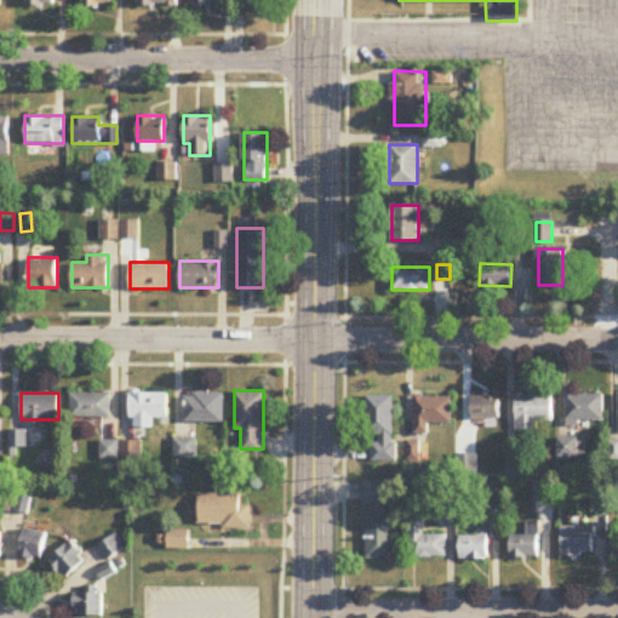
[(110,393),(70,393),(70,416),(110,416),(110,393)]
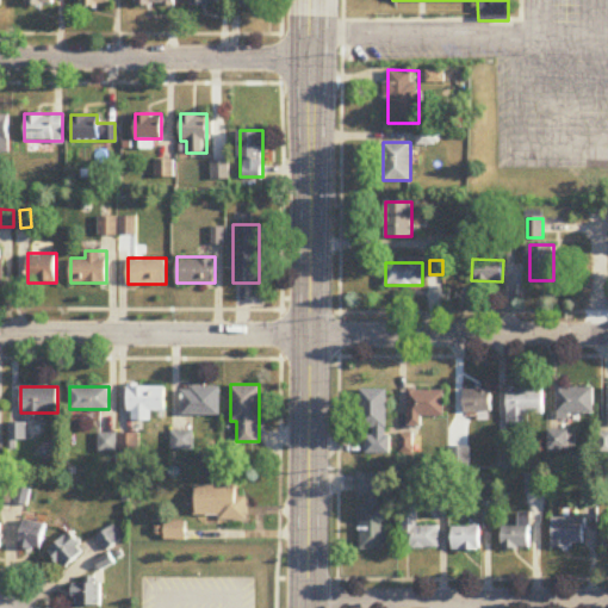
[(150,421),(150,409),(165,409),(165,386),(128,386),(128,421),(150,421)]
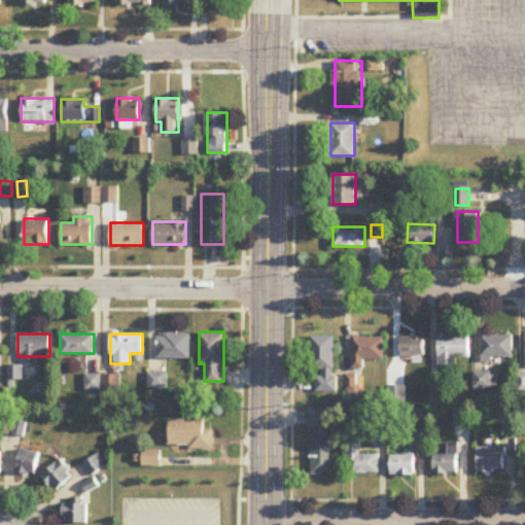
[(189,357),(189,334),(155,334),(155,357),(189,357)]
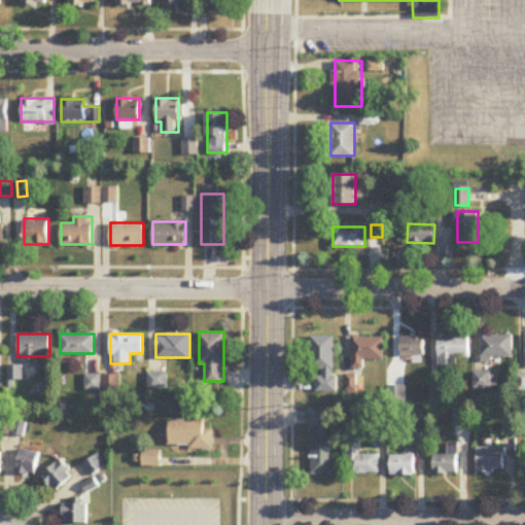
[(439,360),(468,361),(468,335),(439,334),(439,360)]
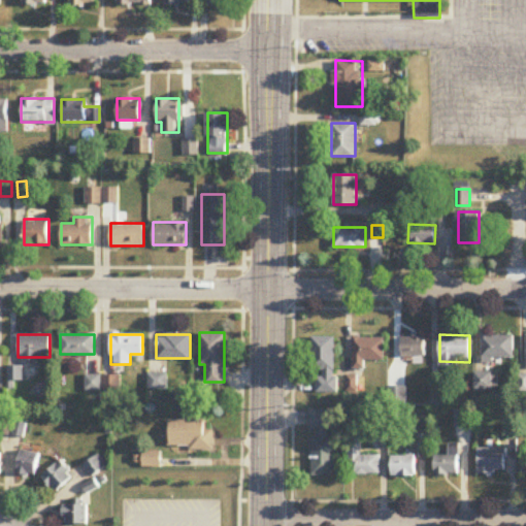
[(513,334),(481,334),(481,361),(513,360),(513,334)]
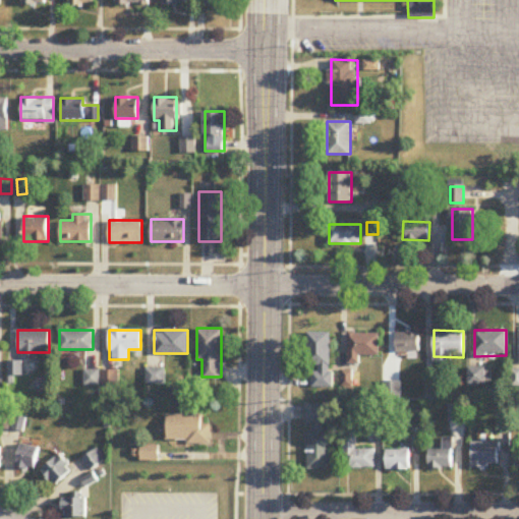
[(307,331),(307,366),(310,366),(310,387),(332,387),(332,331),(307,331)]
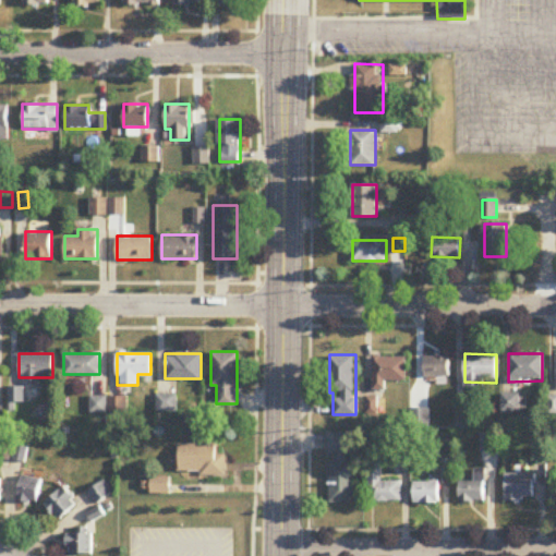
[(385,387),(385,379),(406,379),(406,355),(372,355),(372,387),(385,387)]
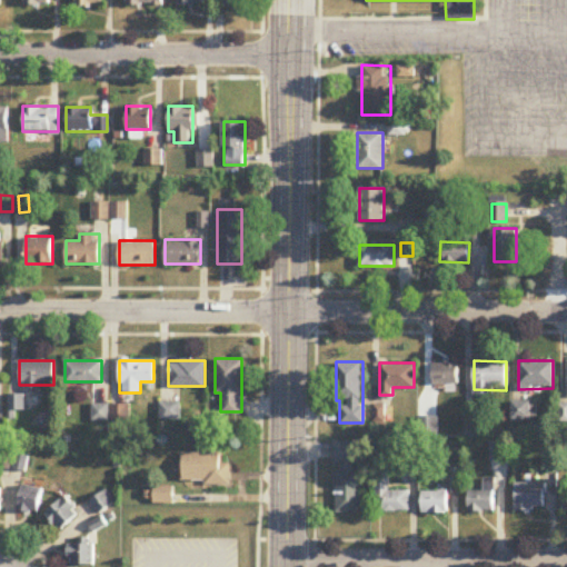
[(458,362),(433,362),(433,384),(458,384),(458,362)]
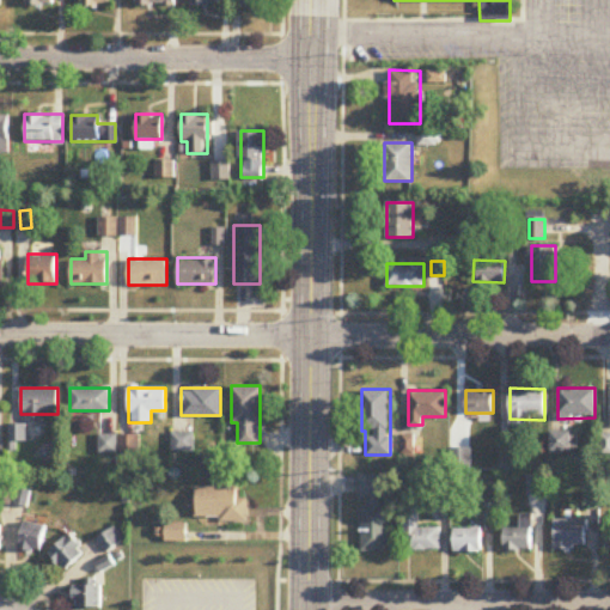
[(193,451),(193,431),(171,431),(171,451),(193,451)]
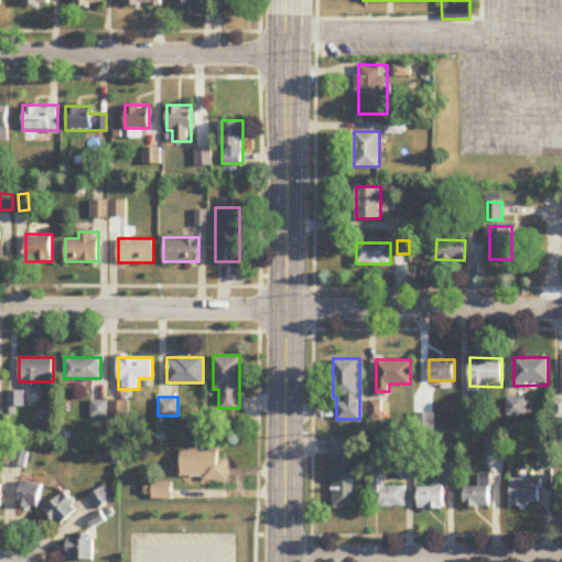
[(507,397),(507,413),(523,413),(525,398),(507,397)]
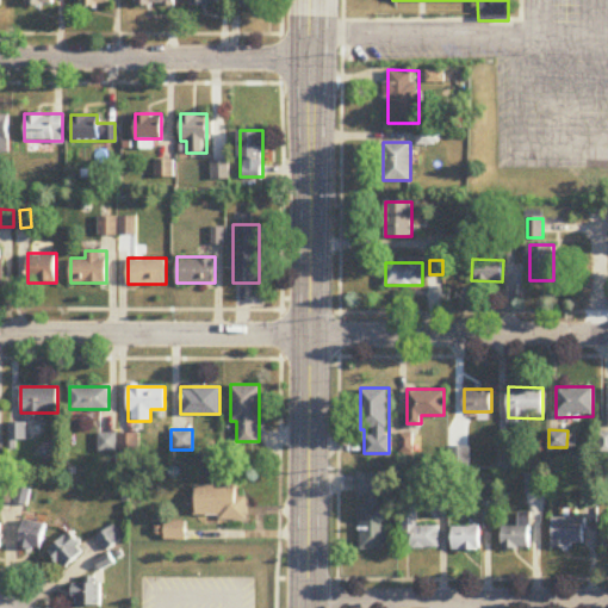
[(116,460),(116,433),(99,433),(99,460),(116,460)]
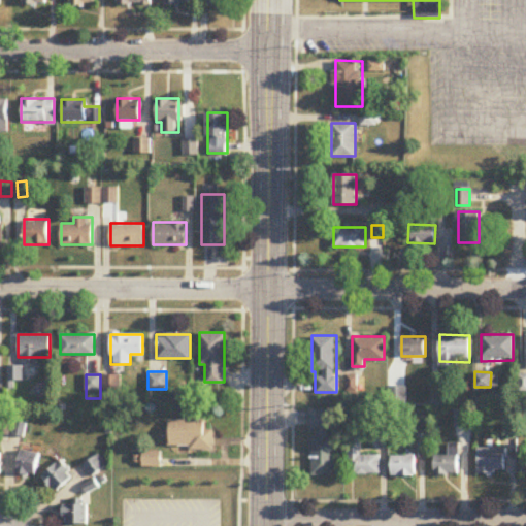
[(310,474),(334,474),(333,407),(308,407),(308,429),(310,429),(310,474)]
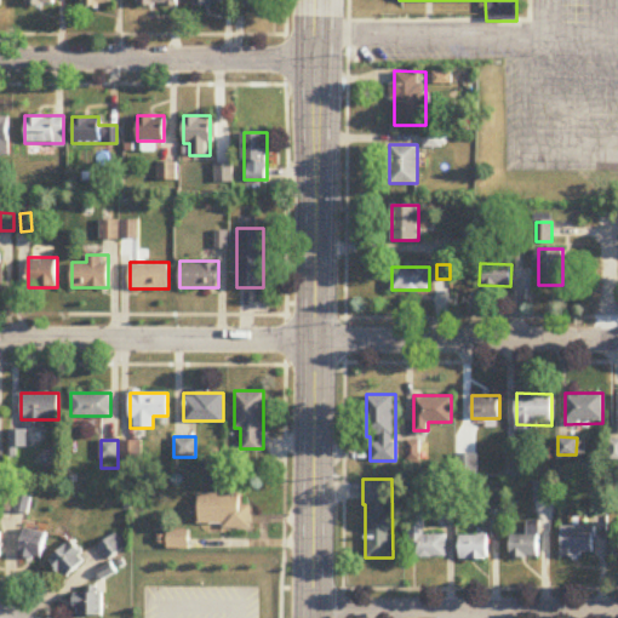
[(198,526),(247,526),(247,492),(198,492),(198,526)]
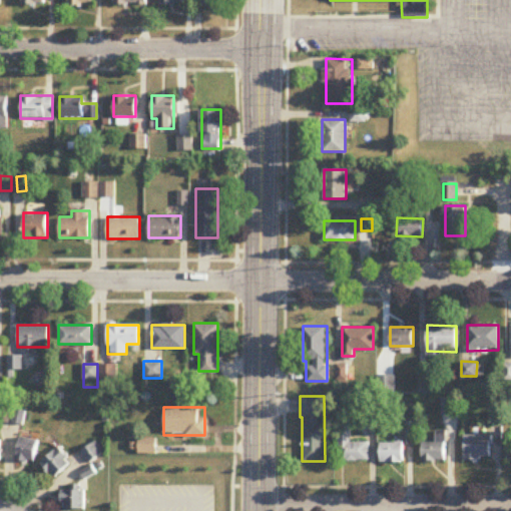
[(338,422),(338,460),(369,460),(369,442),(350,442),(350,422),(338,422)]
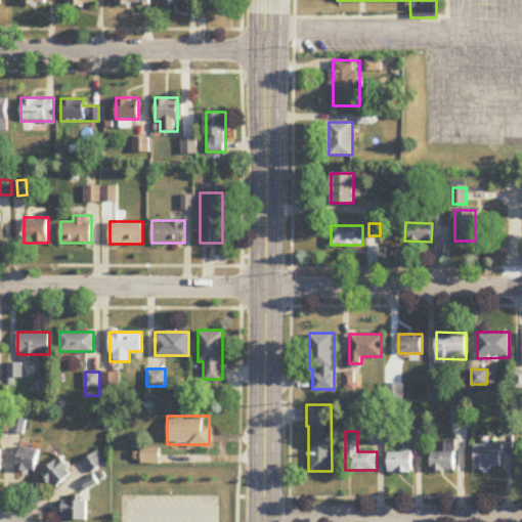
[(455,440),(445,440),(445,451),(430,451),(430,470),(455,470),(455,440)]
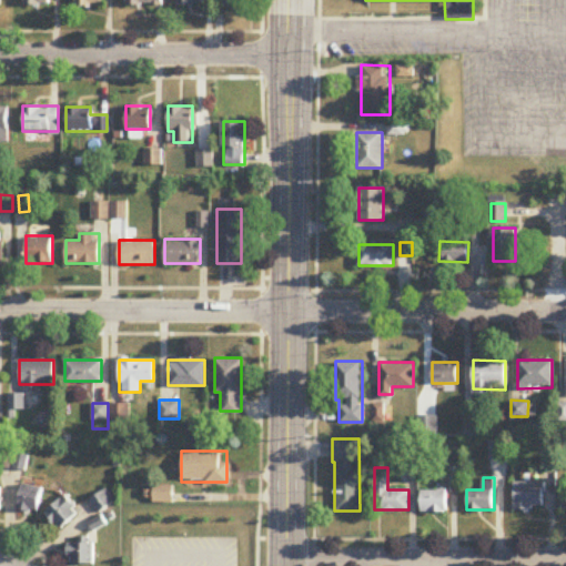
[(543,481),(513,481),(513,508),(543,508),(543,481)]
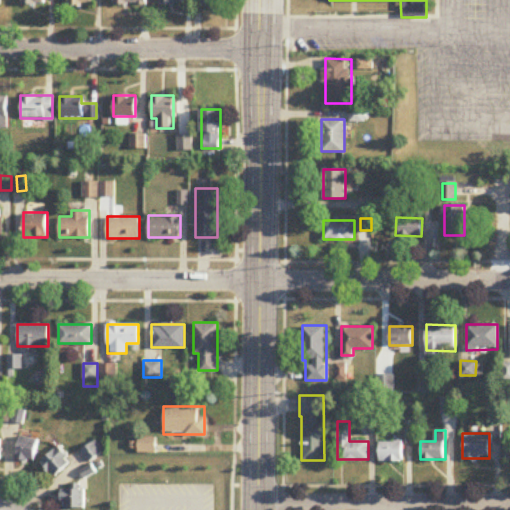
[(16,459),(34,461),(37,439),(19,436),(16,459)]
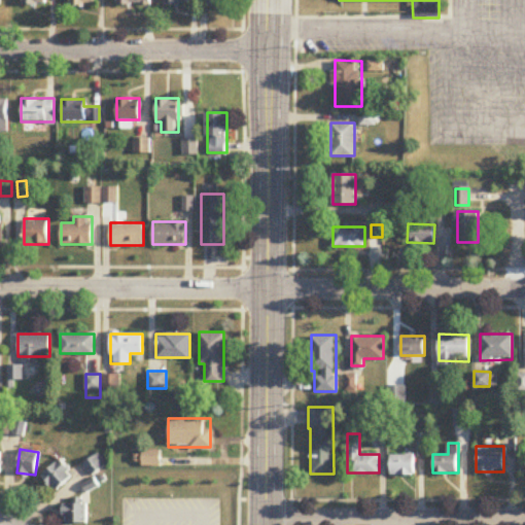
[(160,465),(160,451),(142,451),(142,465),(160,465)]
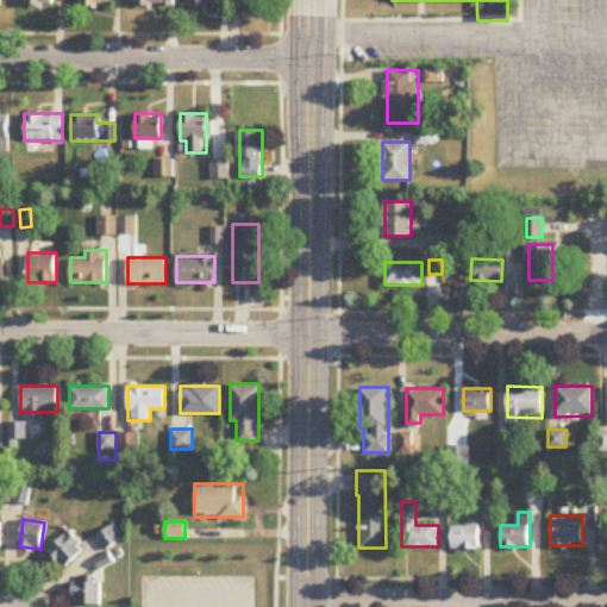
[(121,538),(112,525),(95,537),(105,550),(121,538)]
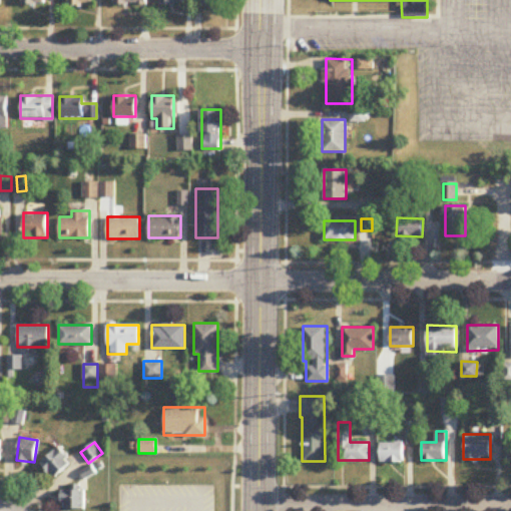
[(380,461),(402,461),(402,442),(380,442),(380,461)]
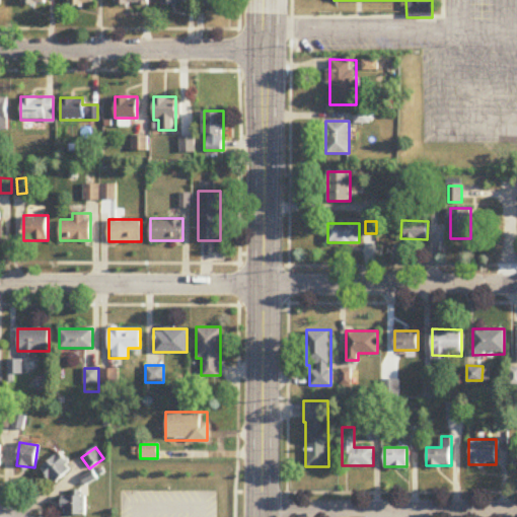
[(42,468),(55,483),(72,467),(58,452),(42,468)]
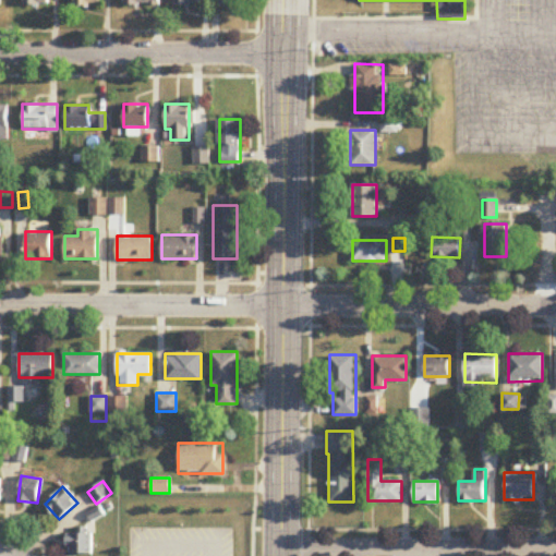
[(92,533),(67,533),(67,554),(92,554),(92,533)]
